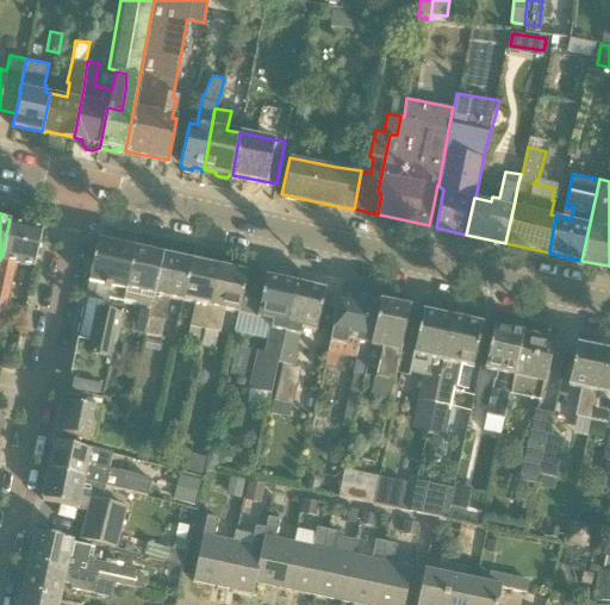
[(14,260),(35,264),(43,226),(10,219),(7,230),(1,257),(0,260),(0,310),(2,310),(14,260)]
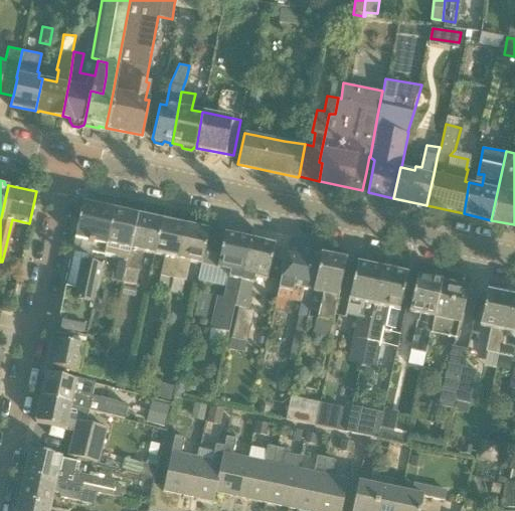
[(55,330),(86,336),(102,262),(89,259),(91,250),(104,253),(106,243),(107,241),(112,214),(114,208),(113,208),(112,208),(89,203),(89,205),(84,207),(81,207),(79,217),(78,217),(55,330)]
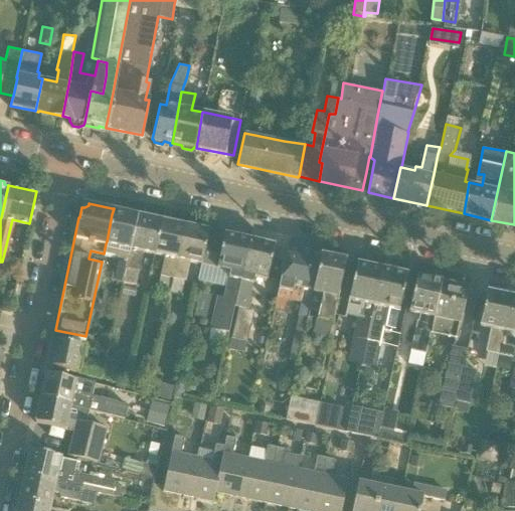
[(116,256),(114,264),(111,279),(123,281),(138,213),(128,211),(127,208),(119,206),(116,209),(114,208),(112,214),(107,241),(106,243),(104,253),(116,256)]
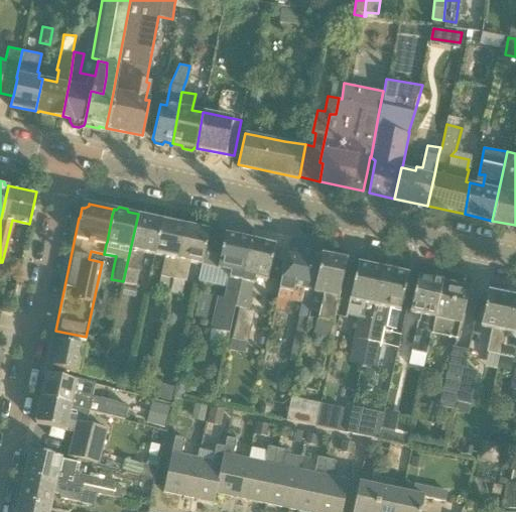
[(154,252),(161,219),(160,219),(161,218),(155,215),(149,215),(148,217),(138,214),(123,281),(135,283),(143,250),(154,252)]
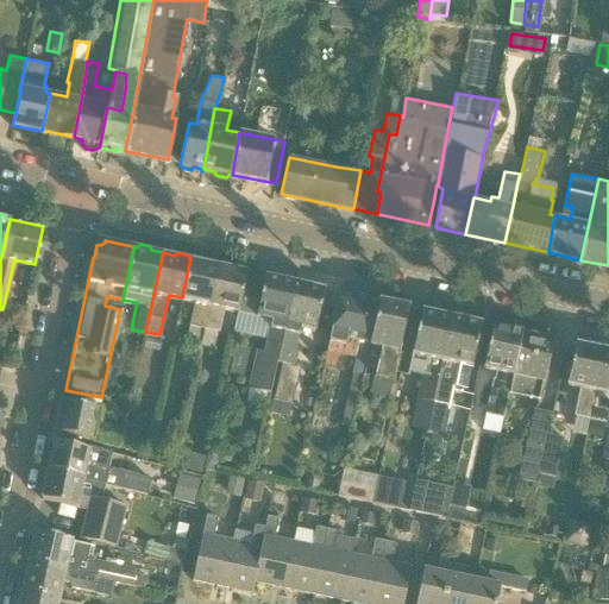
[(201,343),(219,265),(207,262),(207,260),(200,257),(193,258),(193,259),(190,258),(182,297),(195,301),(187,339),(189,340),(187,356),(198,358),(200,343),(201,343)]
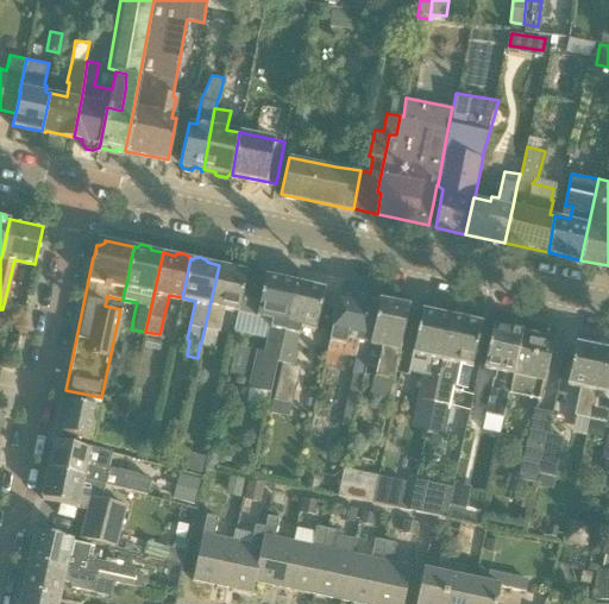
[(238,310),(246,271),(244,270),(244,269),(242,265),(234,263),(230,265),(230,268),(219,265),(201,343),(213,345),(217,329),(219,329),(224,307),(238,310)]
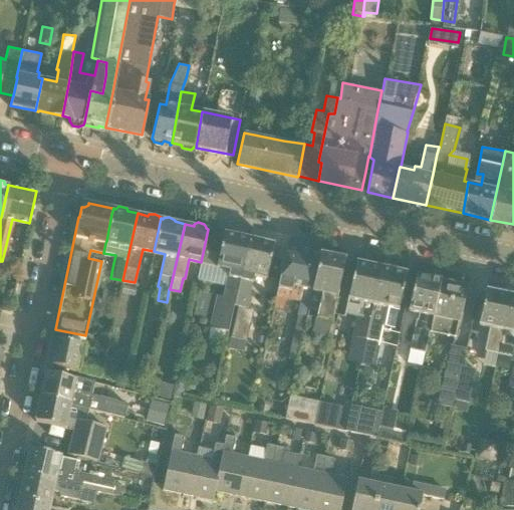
[(224,232),(223,233),(208,229),(201,262),(230,269),(224,296),(217,294),(210,325),(228,329),(234,303),(235,303),(249,238),(224,232)]
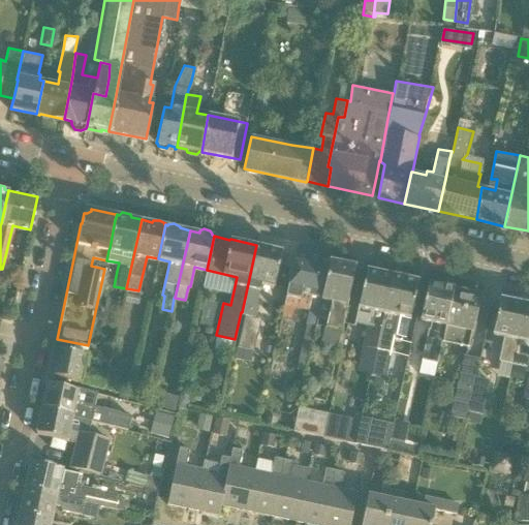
[(260,317),(253,315),(260,281),(274,284),(281,250),(256,245),(242,312),(245,313),(243,321),(236,356),(250,360),(253,348),(260,317)]
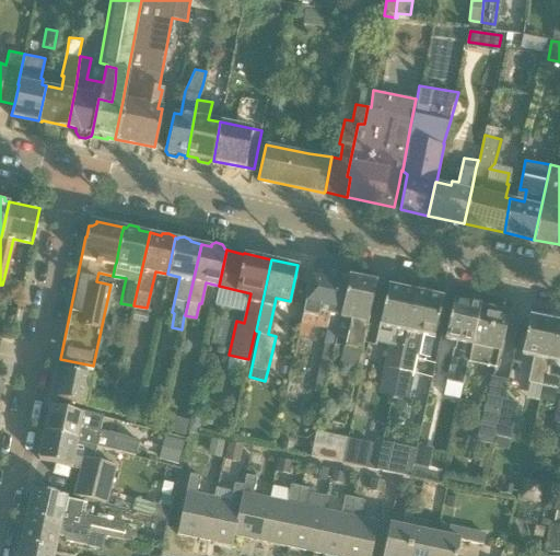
[(325,342),(334,344),(336,334),(349,277),(338,274),(336,270),(329,269),(326,271),(312,269),(303,311),(298,334),(307,336),(311,323),(326,326),(323,342),(325,342)]
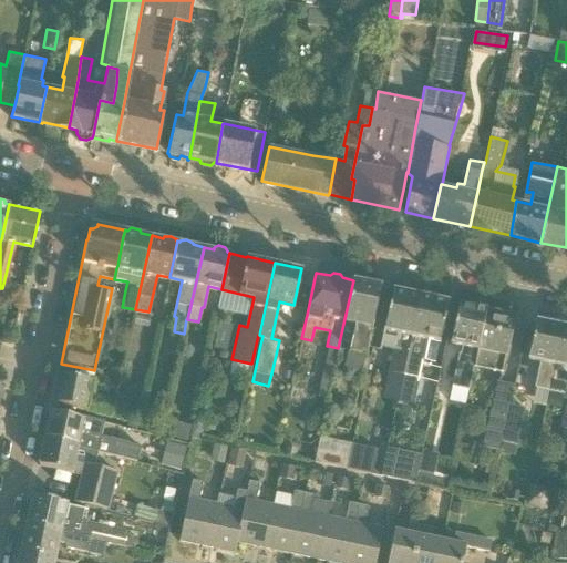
[(353,280),(340,338),(350,340),(348,349),(366,352),(380,286),(367,283),(366,280),(359,279),(358,280),(353,280)]
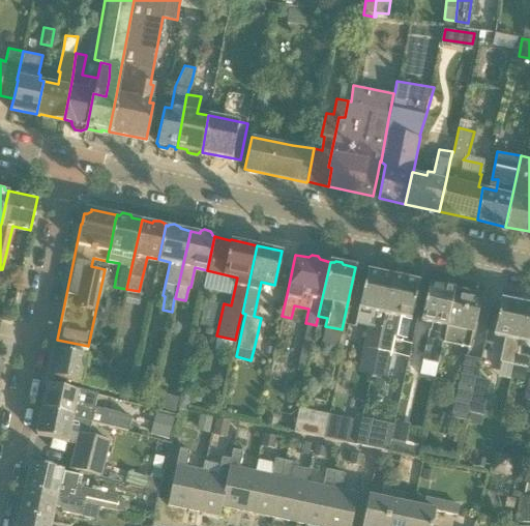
[(389,288),(392,274),(366,269),(359,307),(373,310),(371,318),(370,317),(363,345),(376,348),(389,288)]
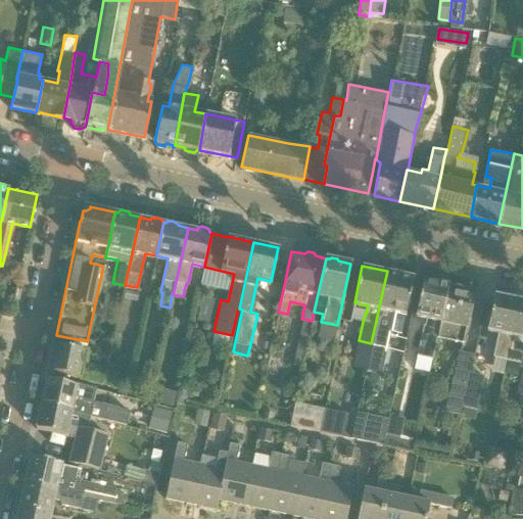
[(371,343),(372,343),(366,369),(381,373),(386,346),(384,345),(387,329),(401,332),(405,314),(406,314),(413,277),(387,271),(384,284),(371,343)]
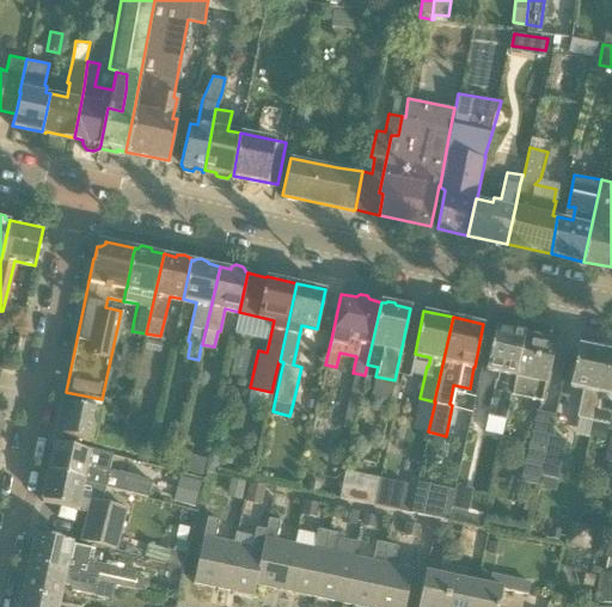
[(512,388),(525,332),(495,326),(485,368),(499,371),(497,379),(496,379),(489,408),(488,414),(506,417),(512,388)]
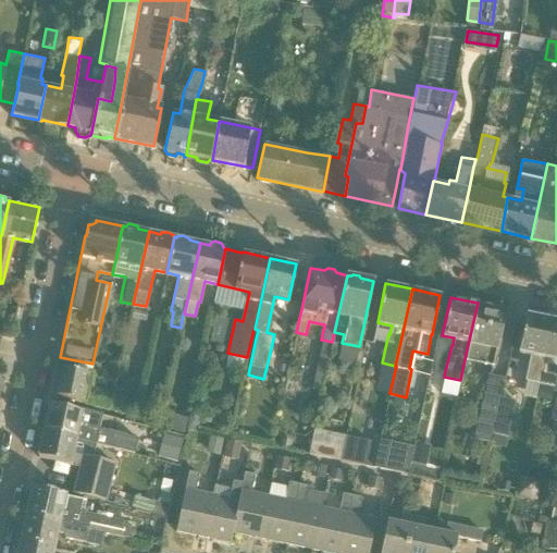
[(498,347),(506,309),(478,303),(466,354),(491,359),(494,346),(498,347)]
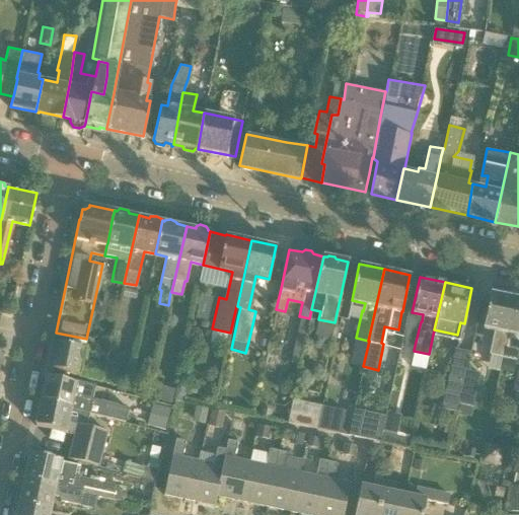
[(501,367),(516,297),(491,292),(483,327),(495,330),(490,352),(491,352),(488,366),(500,369),(500,367),(501,367)]
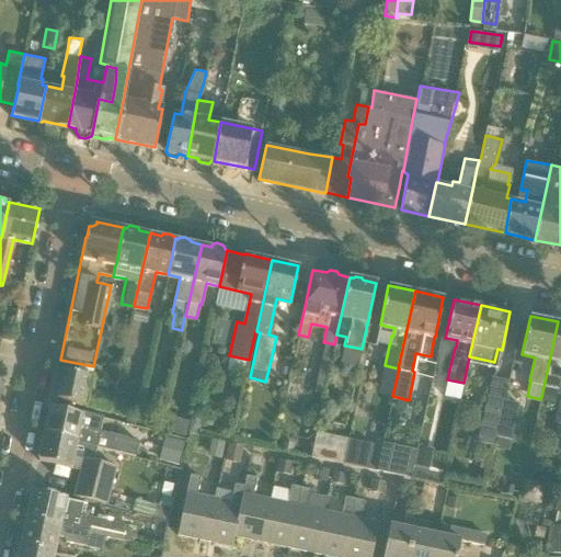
[(560,322),(558,321),(541,397),(556,400),(560,372),(560,322)]
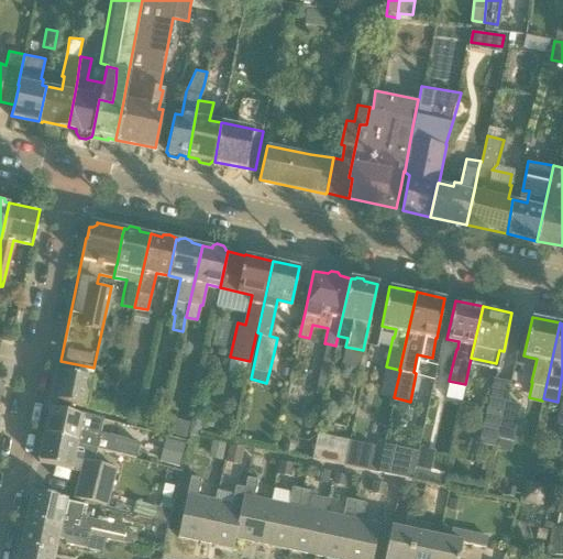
[(331,362),(322,360),(316,390),(324,392),(331,362)]
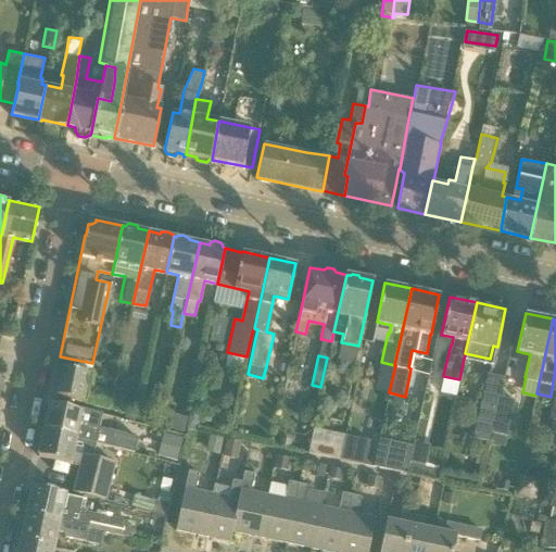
[(58,365),(51,393),(85,401),(108,406),(112,390),(88,384),(90,372),(58,365)]
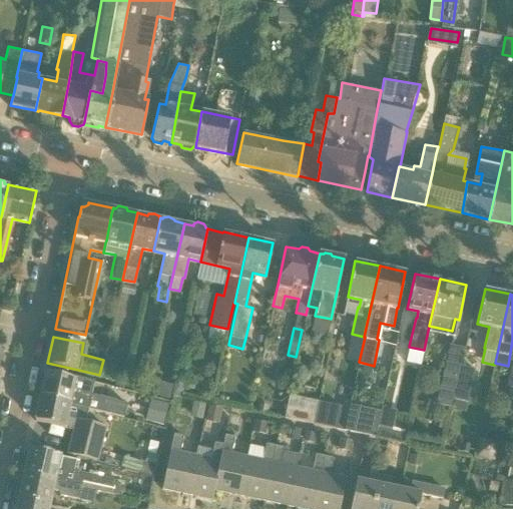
[(449,344),(444,370),(440,387),(456,390),(460,374),(459,373),(461,365),(460,365),(464,347),(449,344)]
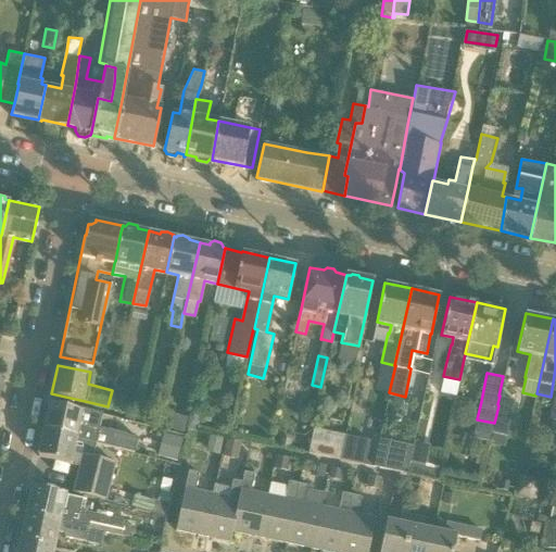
[(504,434),(513,399),(500,396),(497,404),(498,405),(494,423),(492,430),(504,434)]
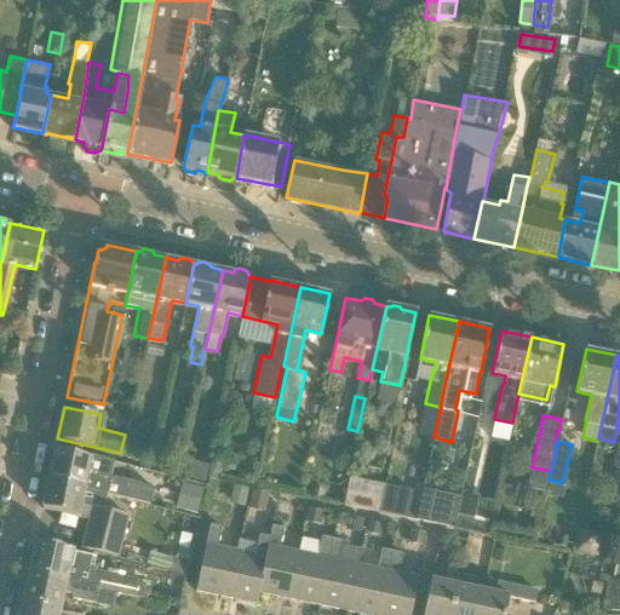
[(109,475),(110,472),(114,459),(95,454),(90,457),(56,447),(50,476),(85,484),(85,486),(98,489),(149,501),(154,486),(109,475)]
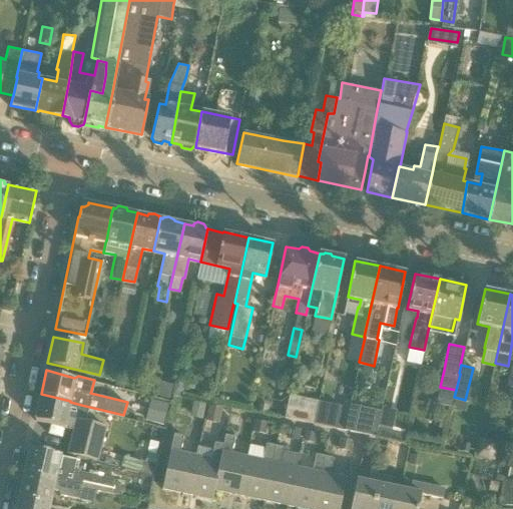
[(311,421),(316,399),(290,393),(285,416),(311,421)]
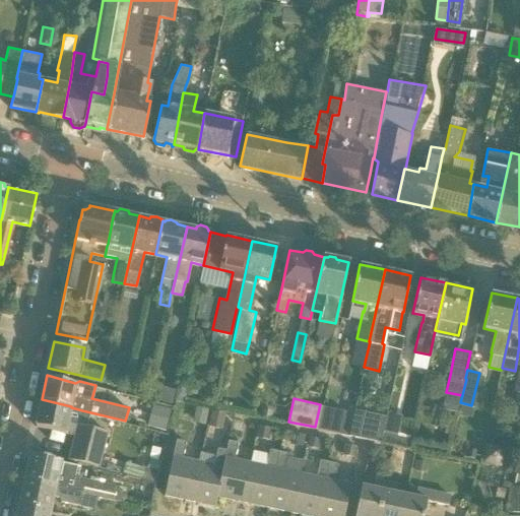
[(68,421),(71,407),(71,406),(42,399),(36,425),(66,432),(76,435),(70,458),(98,465),(107,430),(80,423),(68,421)]
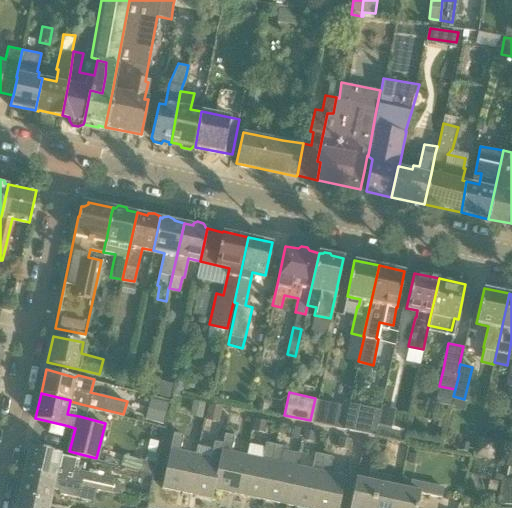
[(150,397),(145,417),(162,421),(167,402),(150,397)]
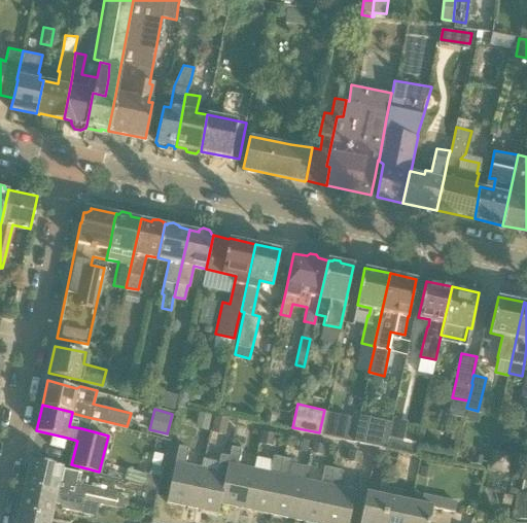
[(346,439),(351,415),(324,410),(319,432),(346,439)]
